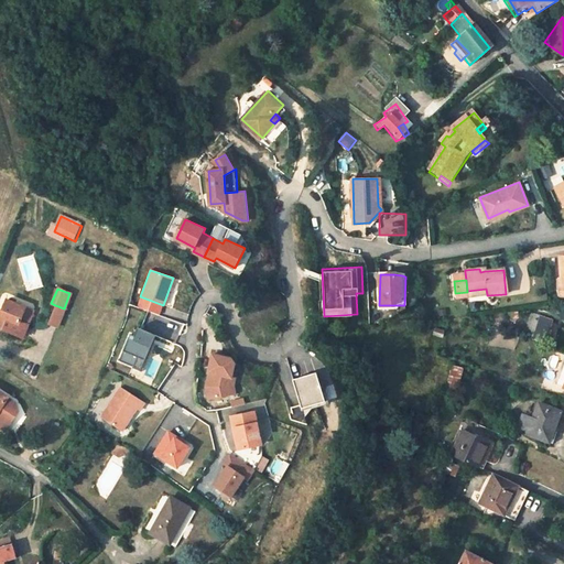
[(22,321),(26,308),(8,301),(0,317),(0,326),(23,337),(29,324),(22,321)]
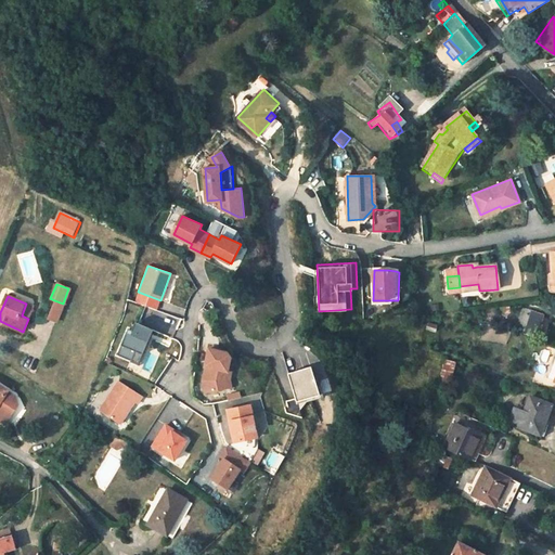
[(54,300),(47,318),(55,321),(63,304),(54,300)]
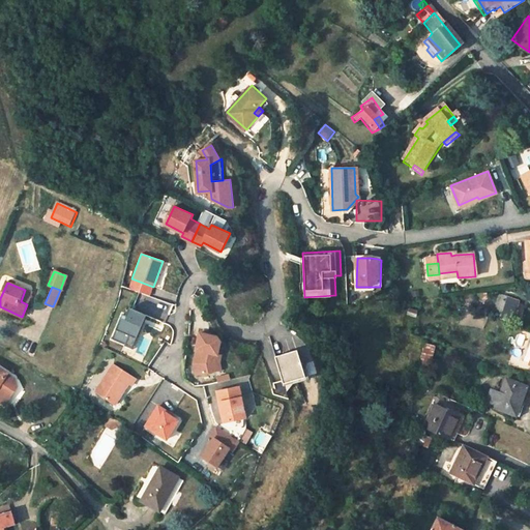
[(21,301),(27,304),(32,293),(25,290),(21,301)]
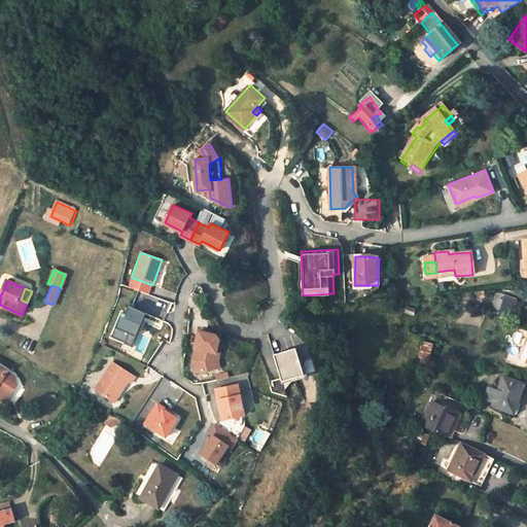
[(505,295),(495,292),(488,313),(497,317),(505,295)]
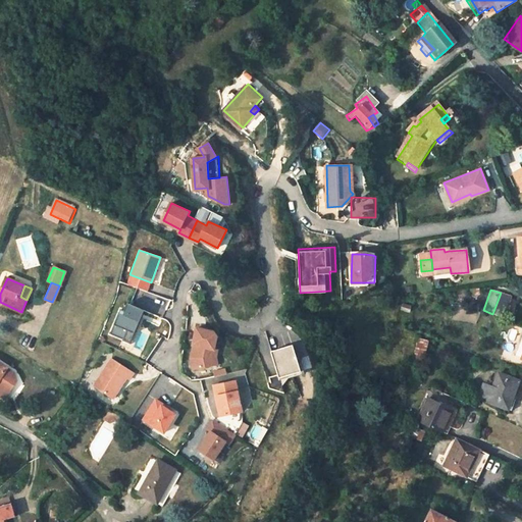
[(501,293),(492,314),(503,318),(510,297),(501,293)]
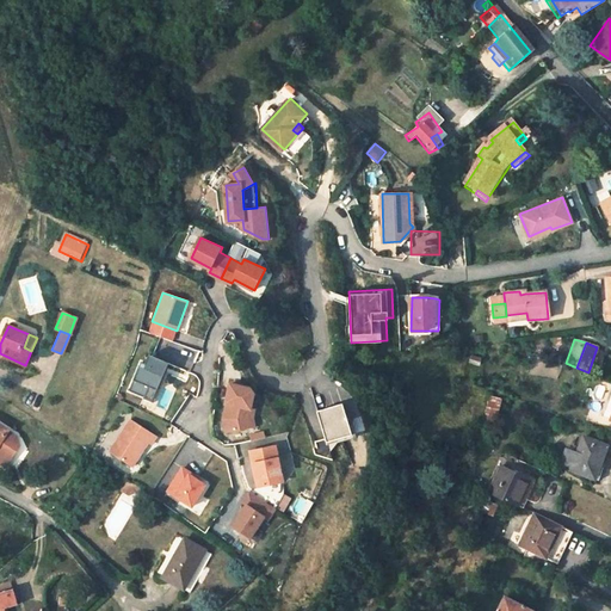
[(481,364),(483,357),(470,353),(469,362),(481,364)]
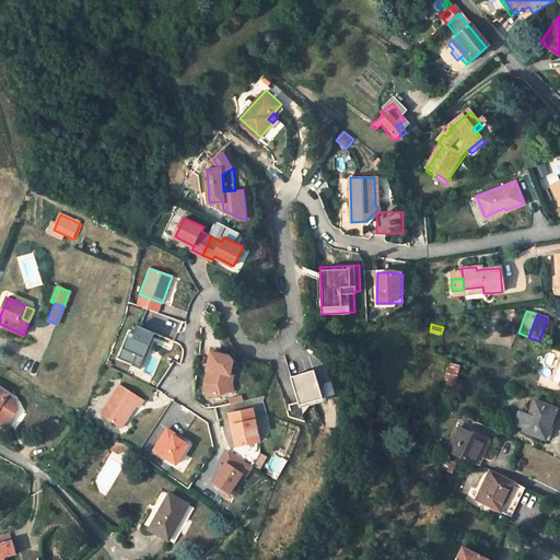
[(149,331),(135,325),(131,334),(128,331),(117,358),(131,364),(136,354),(142,358),(150,341),(146,339),(149,331)]
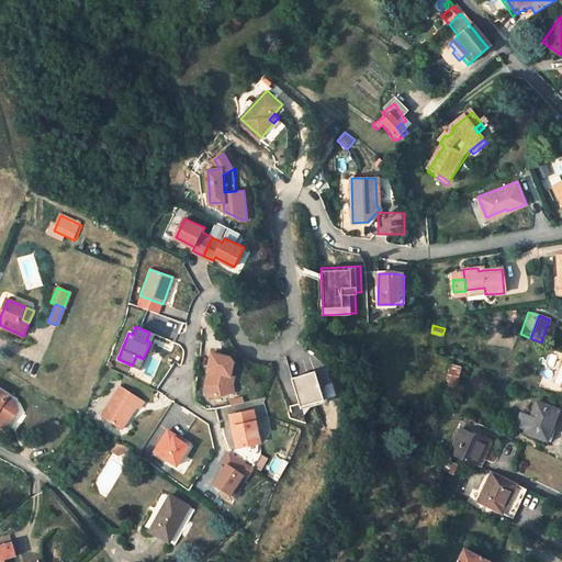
[(232,358),(213,355),(209,372),(210,372),(212,373),(211,378),(209,377),(206,386),(209,398),(227,394),(226,386),(234,385),(235,378),(232,377),(235,362),(232,358)]
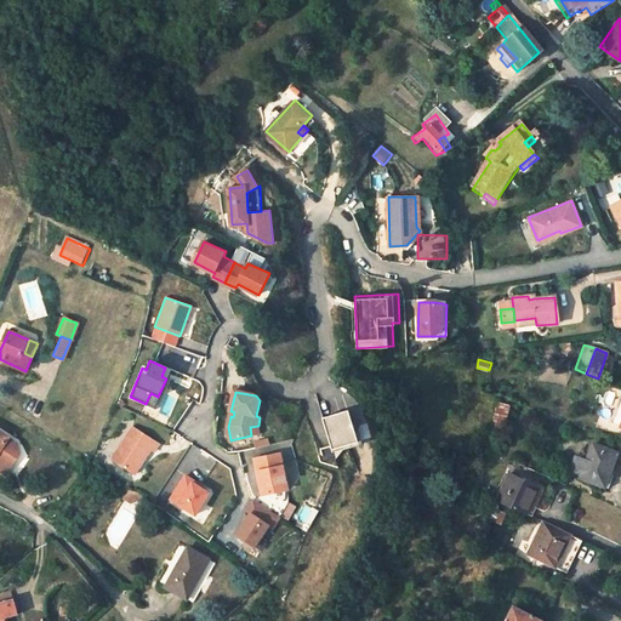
[(153,408),(158,397),(151,393),(146,404),(153,408)]
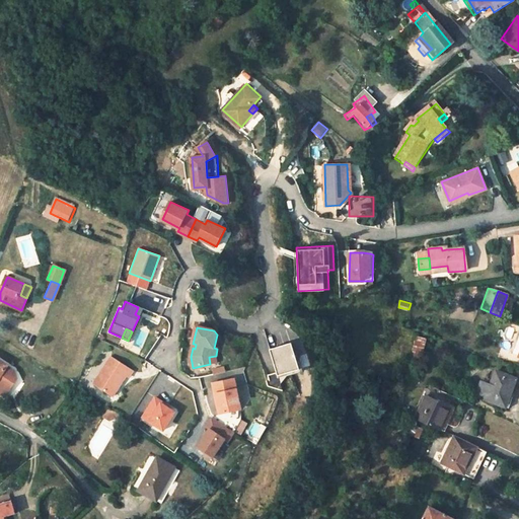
[(424,341),(416,339),(411,357),(419,359),(424,341)]
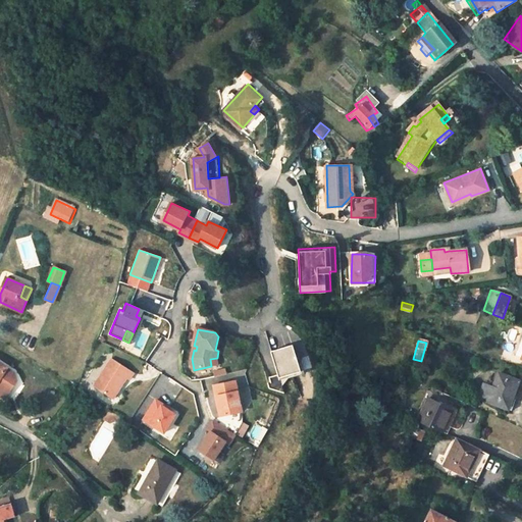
[(294,346),(271,352),(278,375),(267,379),(270,389),(284,394),(280,378),(302,372),(294,346)]
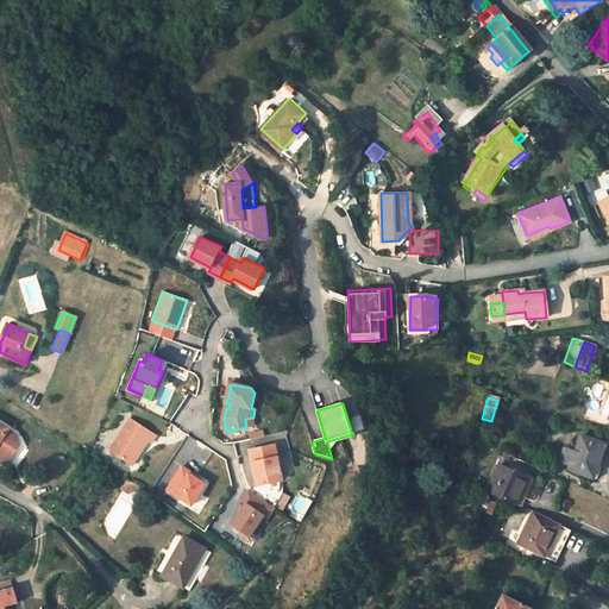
[(155,434),(129,418),(107,451),(129,464),(136,451),(139,453),(146,441),(150,443),(155,434)]
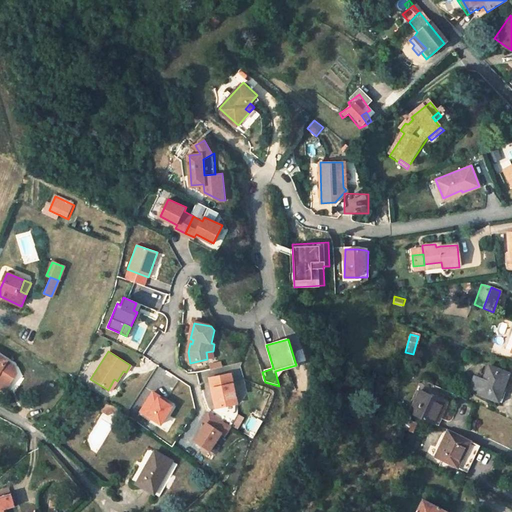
[(214,358),(213,351),(206,352),(207,359),(214,358)]
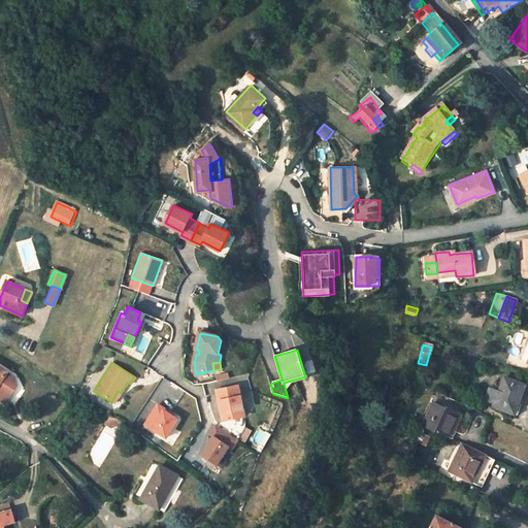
[(12,374),(0,367),(0,398),(4,401),(8,396),(17,394),(21,388),(20,381),(11,376),(12,374)]
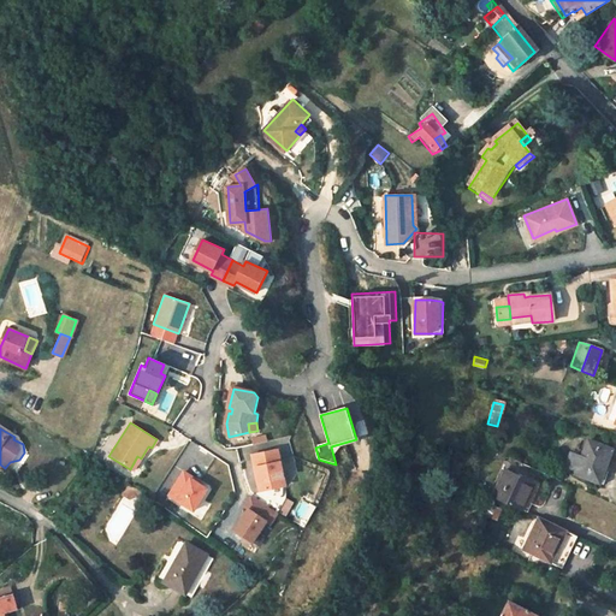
[(256,443),(271,439),(268,432),(254,436),(256,443)]
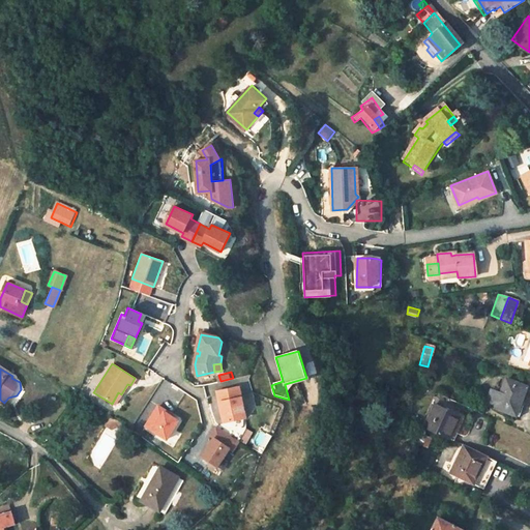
[(529,378),(524,376),(520,385),(528,387),(526,390),(529,391),(529,378)]
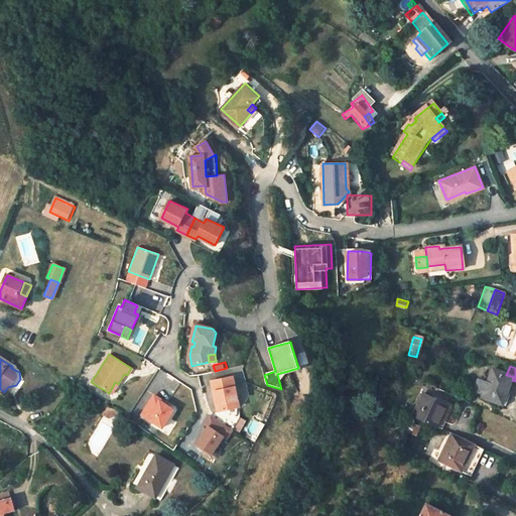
[(481,397),(503,405),(512,380),(514,377),(506,375),(492,369),(487,382),(477,379),(472,391),(482,394),(481,397)]
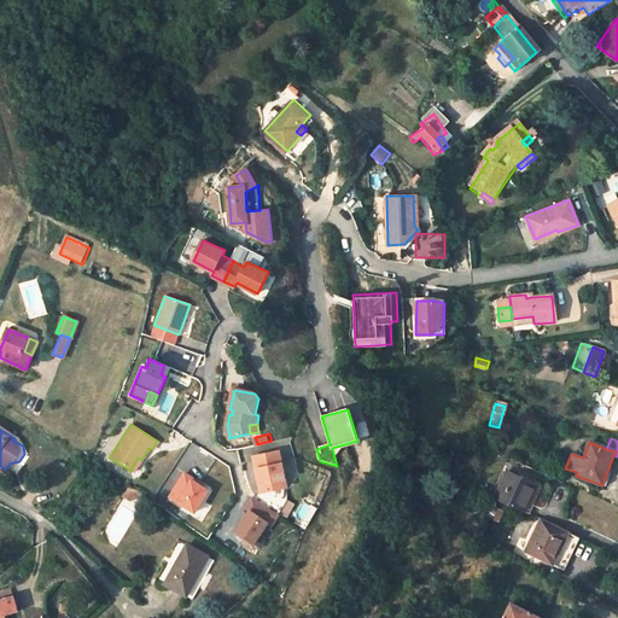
[(280,452),(255,458),(261,485),(269,484),(270,491),(289,488),(280,452)]
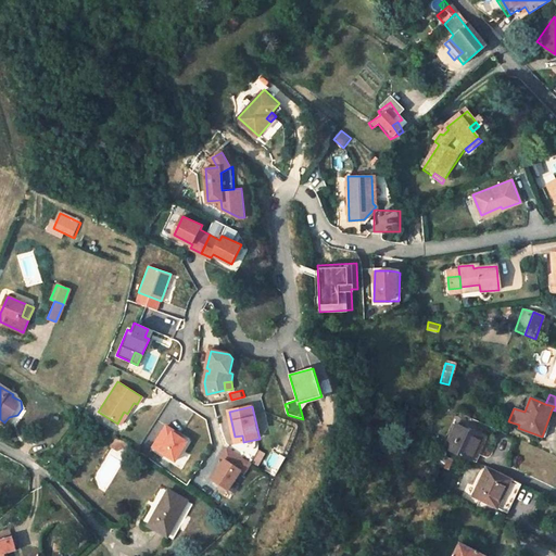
[(124,412),(117,424),(119,425),(127,414),(124,412)]
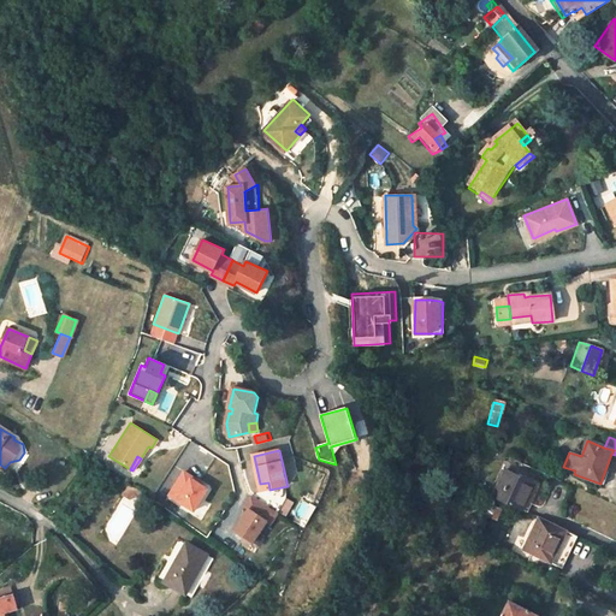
[(503,468),(490,495),(503,502),(521,509),(533,484),(503,468)]
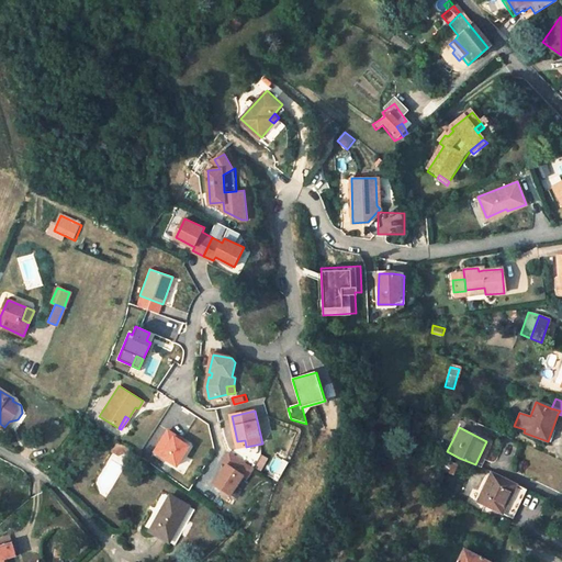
[(177,437),(169,431),(156,452),(178,467),(191,447),(182,441),(177,438),(177,437)]
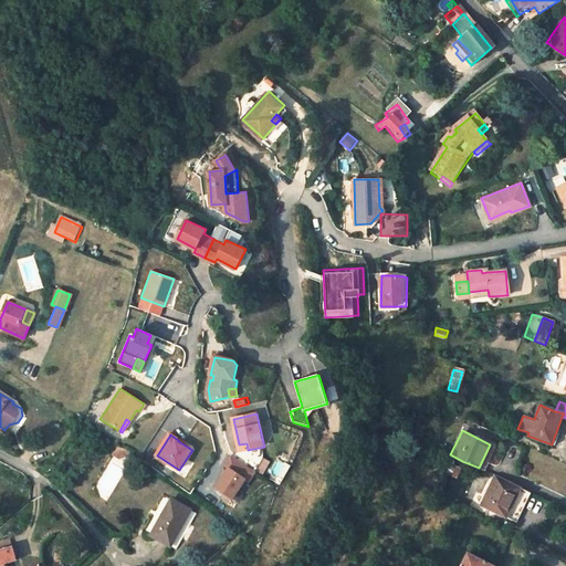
[(126,452),(118,448),(113,458),(121,462),(126,452)]
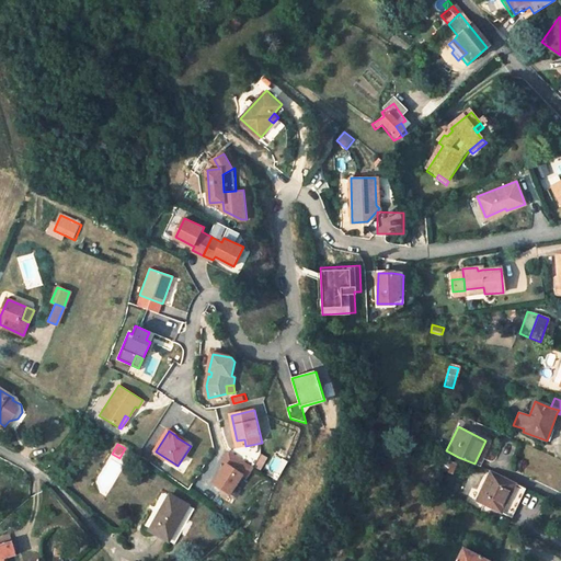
[(458,457),(446,450),(441,468),(451,472),(458,457)]
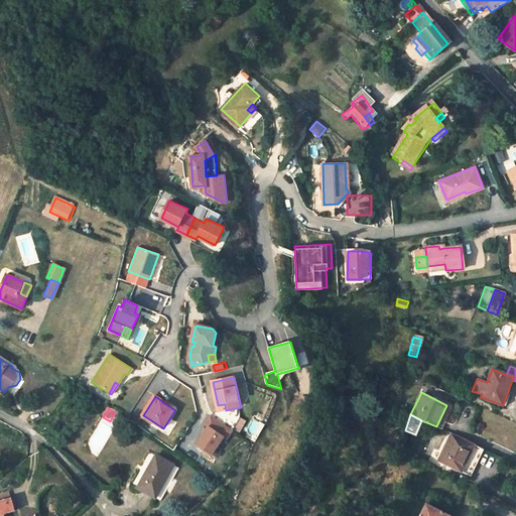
[(234,430),(212,416),(206,425),(210,427),(198,445),(213,456),(225,437),(228,439),(234,430)]
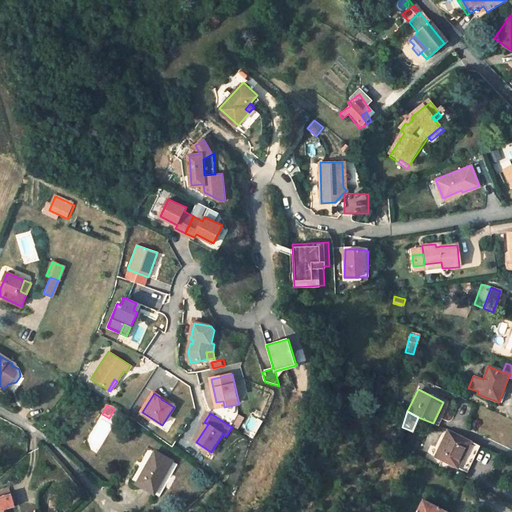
[(441,460),(467,473),(480,446),(454,434),(441,460)]
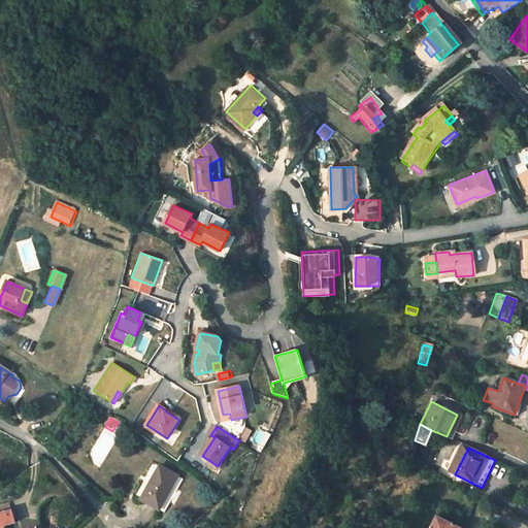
[(157,469),(134,499),(151,513),(172,482),(157,469)]
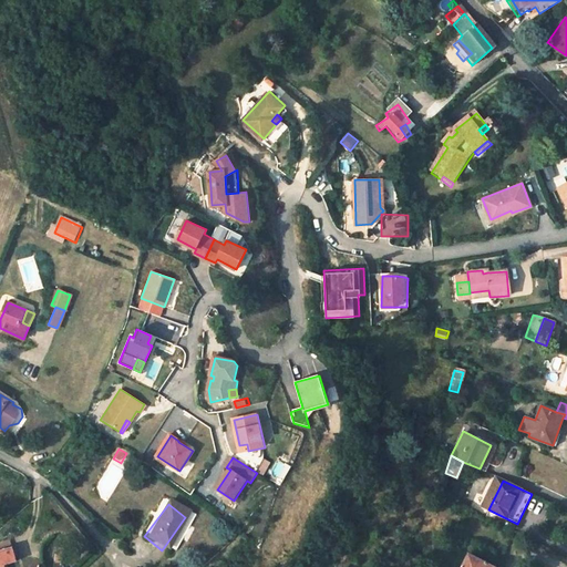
[(55,546),(54,562),(63,563),(64,547),(55,546)]
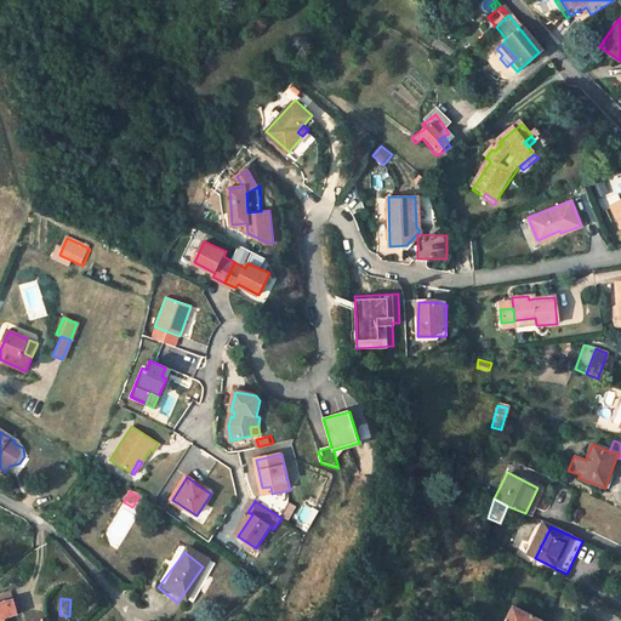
[(18,617),(15,603),(0,607),(0,620),(5,620),(6,620),(18,617)]
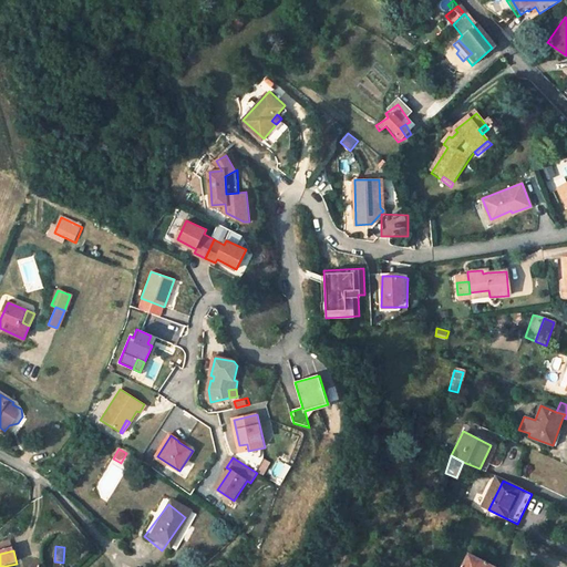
[(424,558),(414,552),(409,562),(419,566),(424,558)]
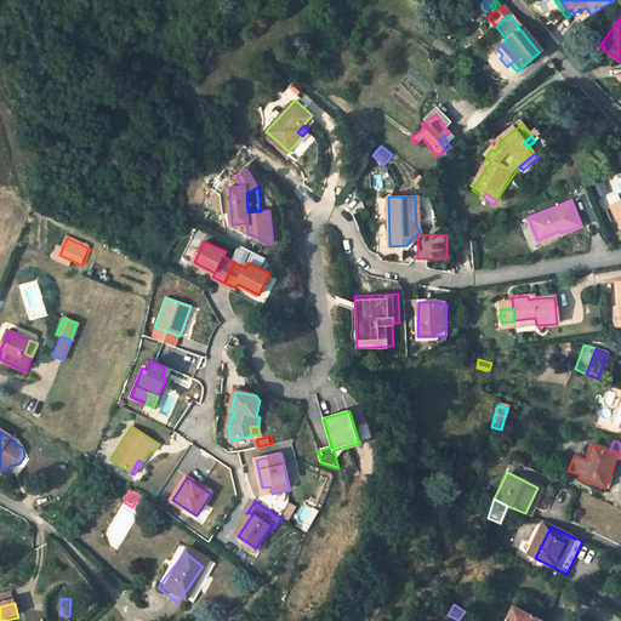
[(540,620),(513,607),(506,620),(540,620)]
